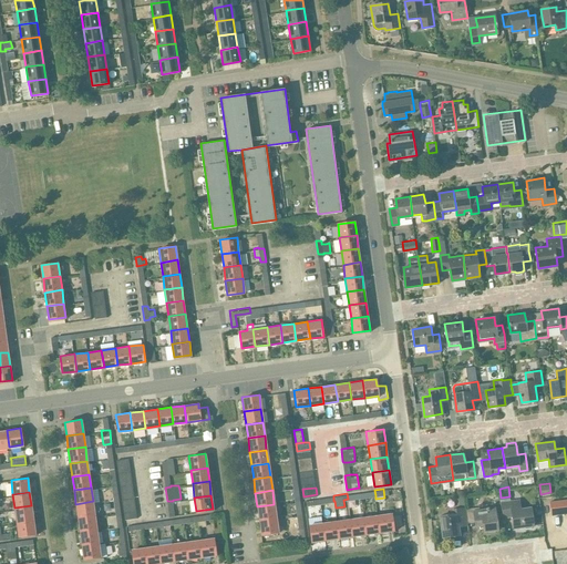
[(566,511),(566,498),(549,500),(550,513),(566,511)]
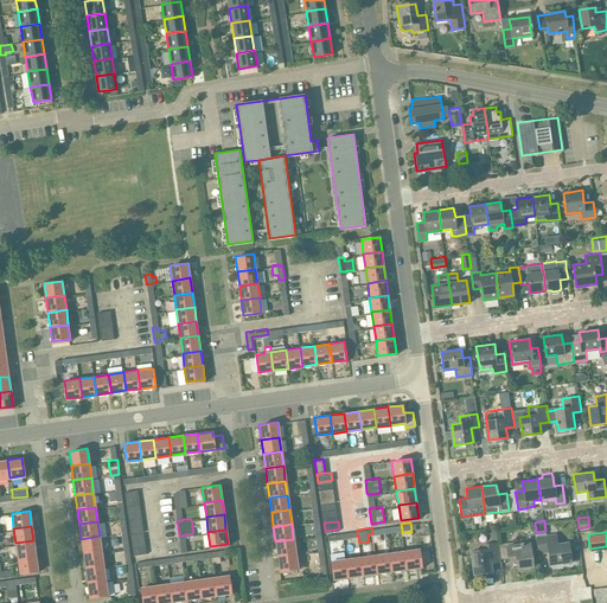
[(555,534),(536,537),(538,552),(549,550),(550,563),(562,562),(562,564),(569,563),(569,560),(570,560),(568,543),(557,545),(555,534)]
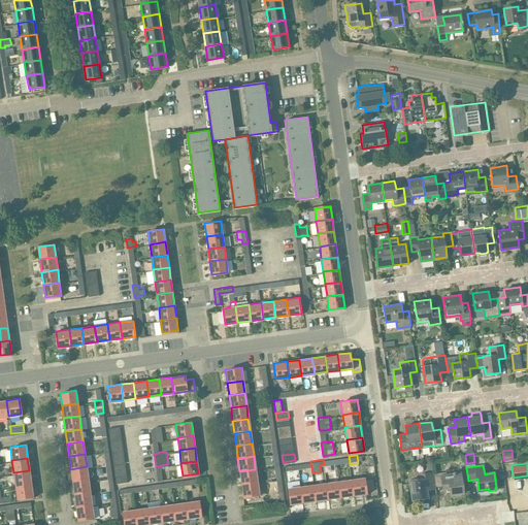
[(72,482),(88,480),(87,466),(70,469),(72,482)]
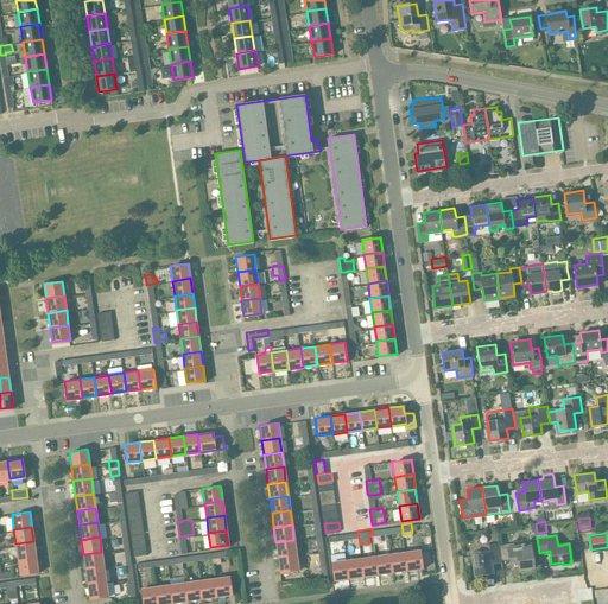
[(296,554),(293,540),(276,542),(278,557),(296,554)]
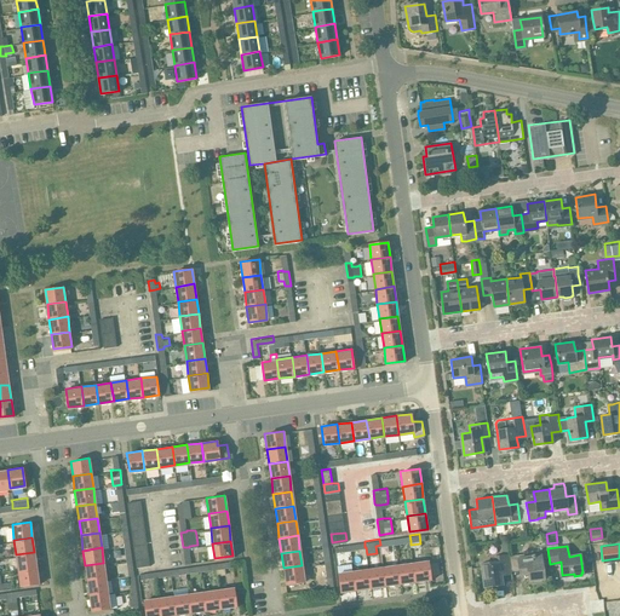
[(16,554),(18,570),(36,568),(34,552),(16,554)]
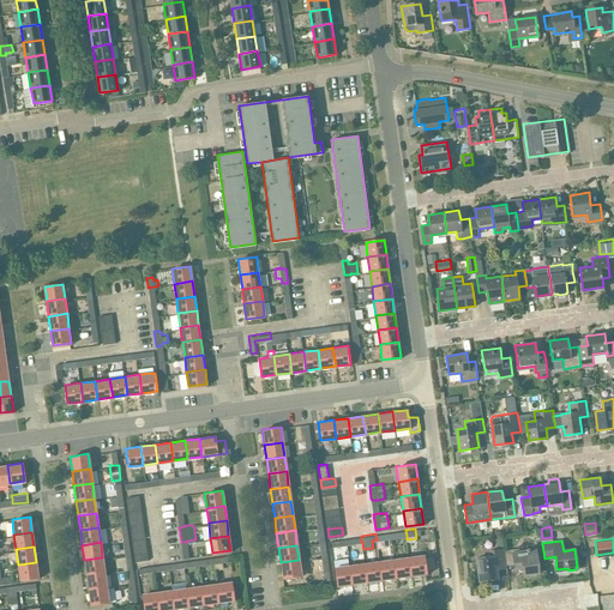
[(505,563),(506,563),(504,548),(491,550),(491,555),(476,557),(479,581),(498,578),(497,568),(505,567),(505,563)]
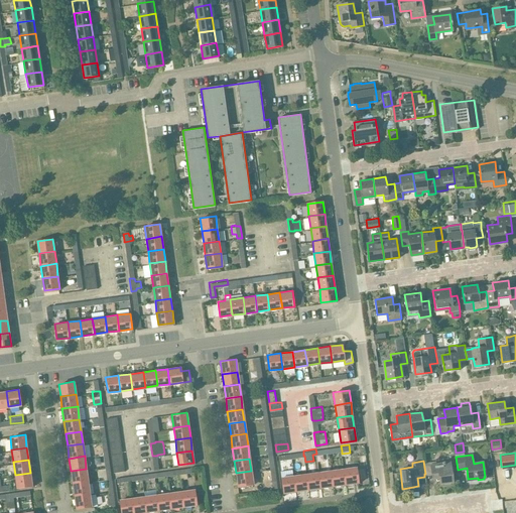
[(436,464),(431,464),(432,473),(433,478),(439,477),(440,483),(454,481),(450,462),(436,464)]
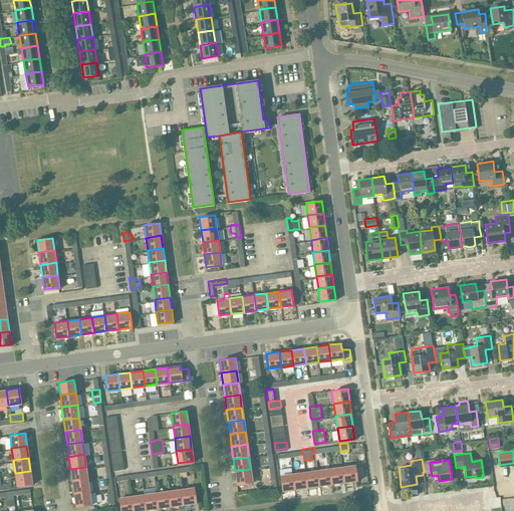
[(342,466),(344,482),(357,480),(356,475),(355,465),(354,464),(342,466)]
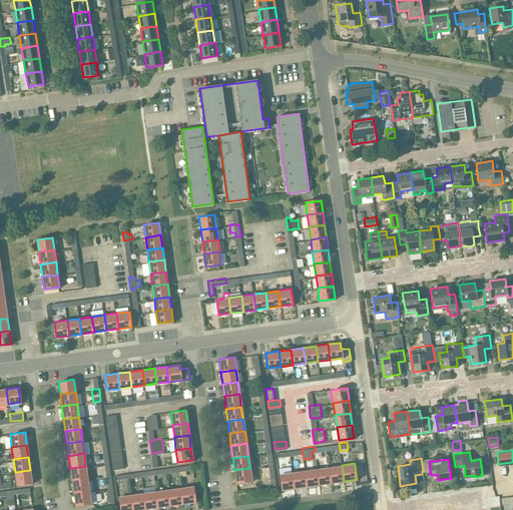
[(362,463),(355,464),(356,474),(364,473),(362,463)]
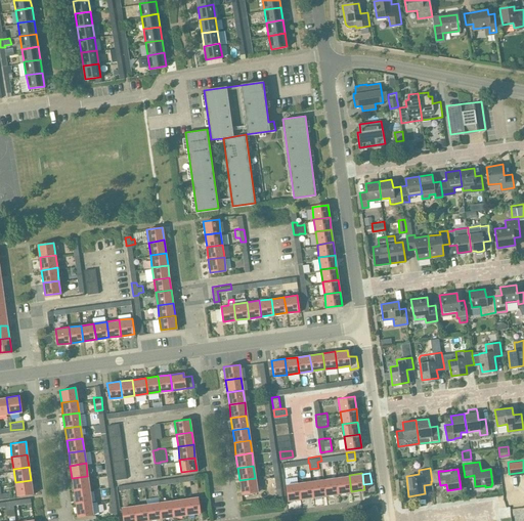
[(349,475),(337,477),(339,492),(351,491),(349,475)]
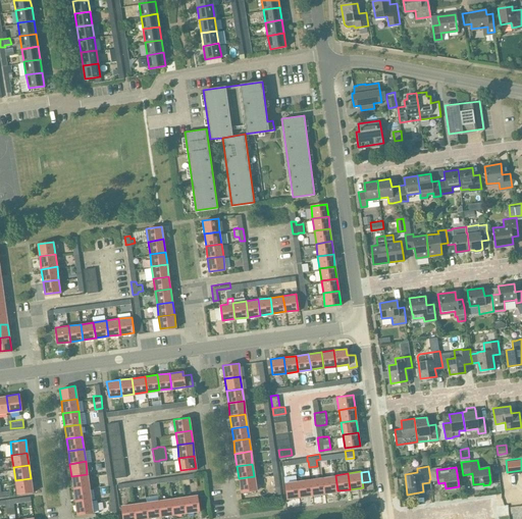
[(73,488),(89,486),(87,474),(71,476),(73,488)]
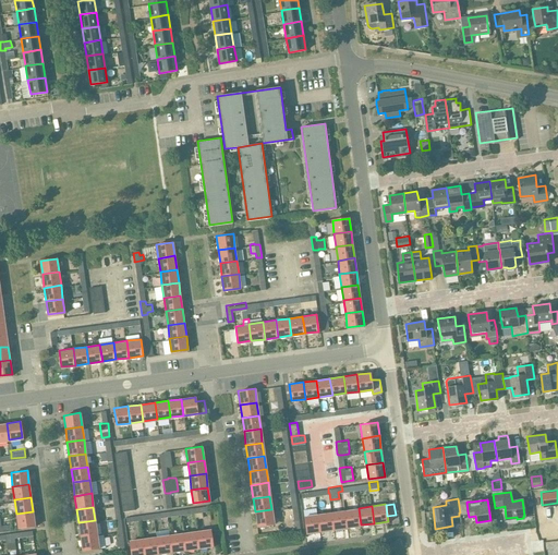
[(344,510),(348,527),(361,525),(359,508),(344,510)]
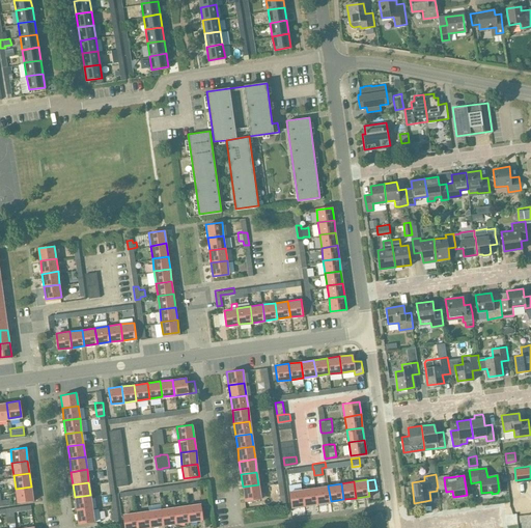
[(258,484),(243,487),(245,500),(260,498),(258,484)]
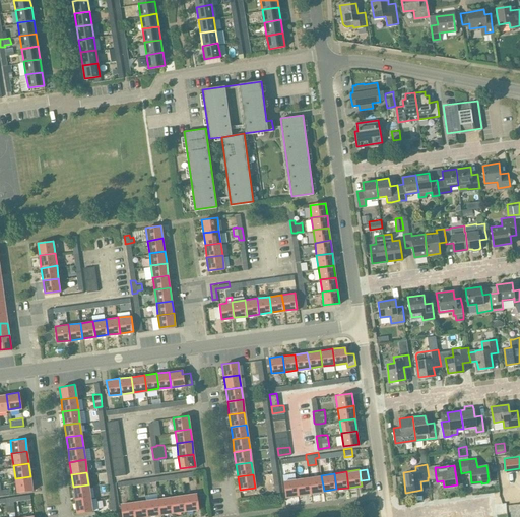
[(311,493),(324,491),(321,475),(309,477),(311,493)]
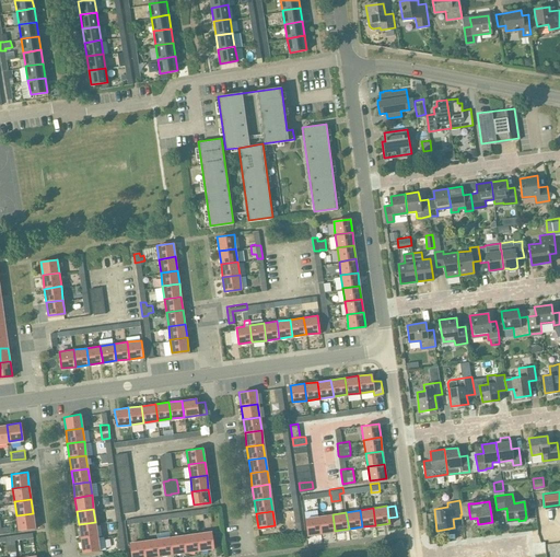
[(35,526),(33,513),(16,515),(19,529),(35,526)]
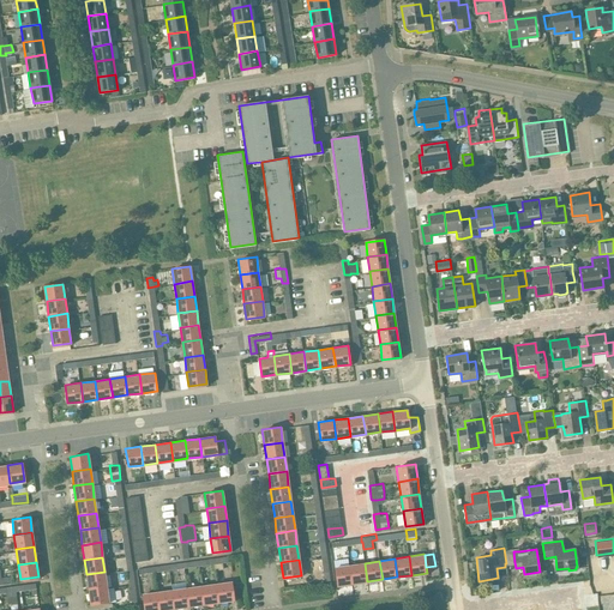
[(353,584),(367,581),(365,563),(350,565),(353,584)]
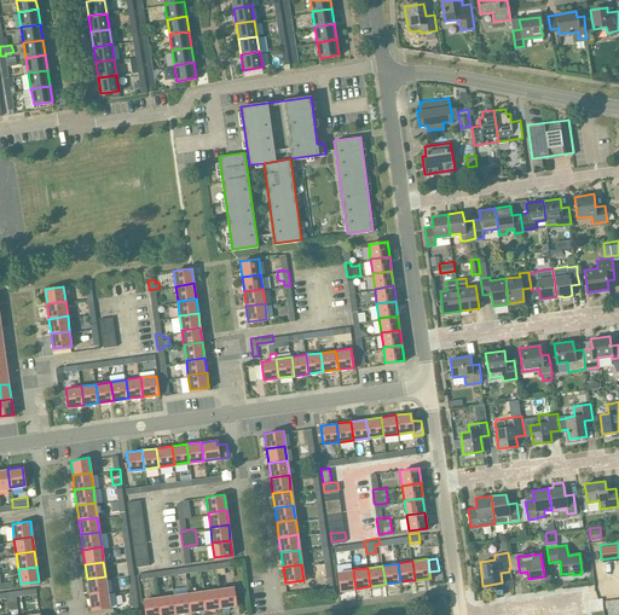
[(356,589),(353,569),(337,572),(340,590),(356,589)]
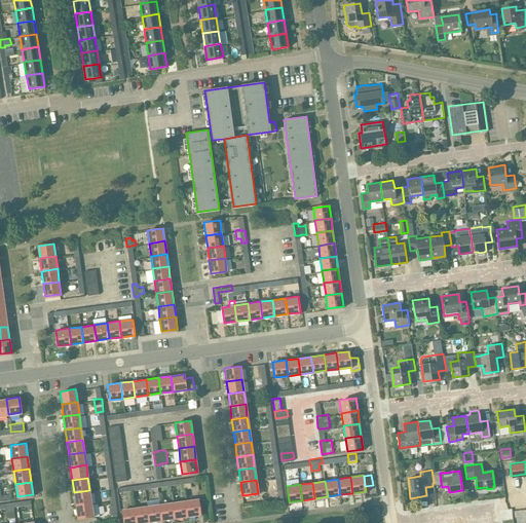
[(0,498),(10,497),(9,492),(1,493),(0,487),(0,498)]
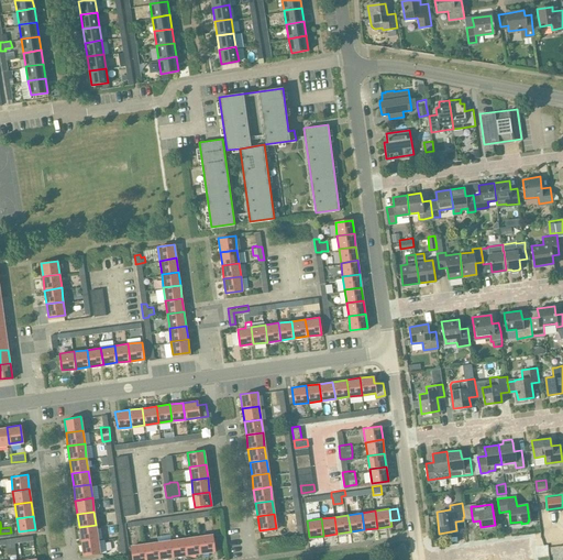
[(80,540),(98,538),(96,525),(79,527),(80,540)]
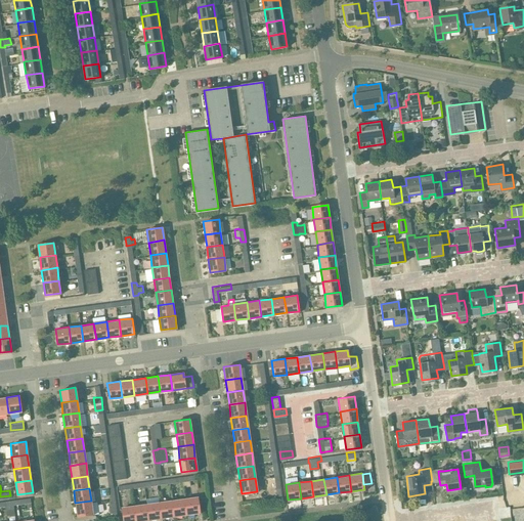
[(198,496),(184,497),(186,514),(200,512),(198,496)]
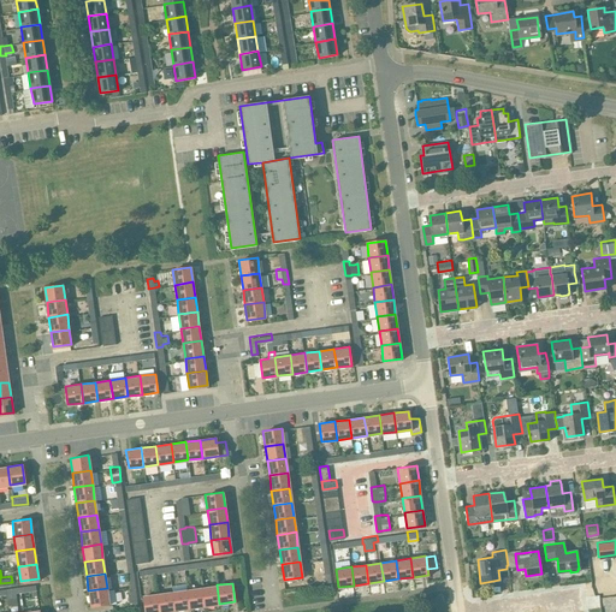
[(21,590),(21,584),(5,587),(6,593),(6,598),(17,596),(16,592),(21,590)]
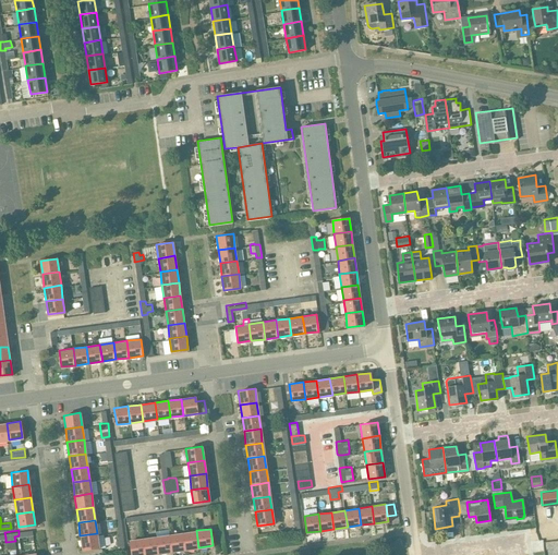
[(196,530),(183,532),(185,550),(198,547),(196,530)]
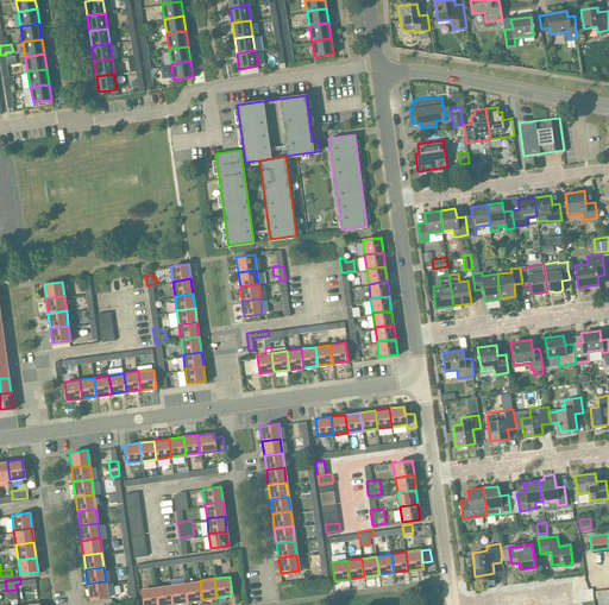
[(200,580),(184,583),(188,600),(202,599),(200,580)]
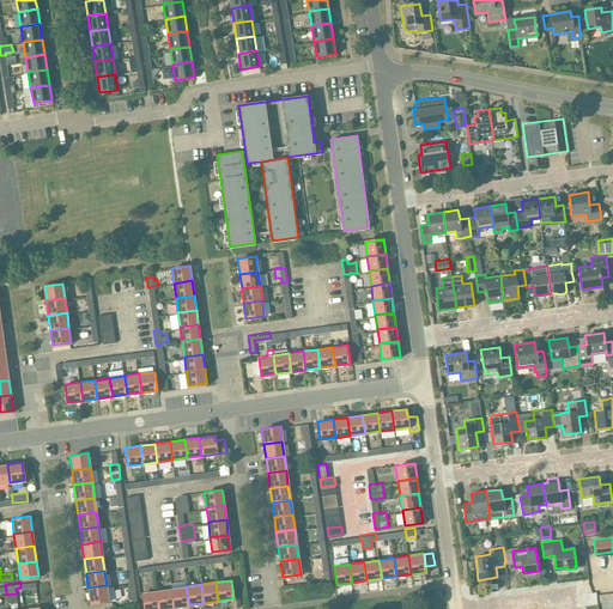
[(107,585),(87,588),(90,603),(109,601),(107,585)]
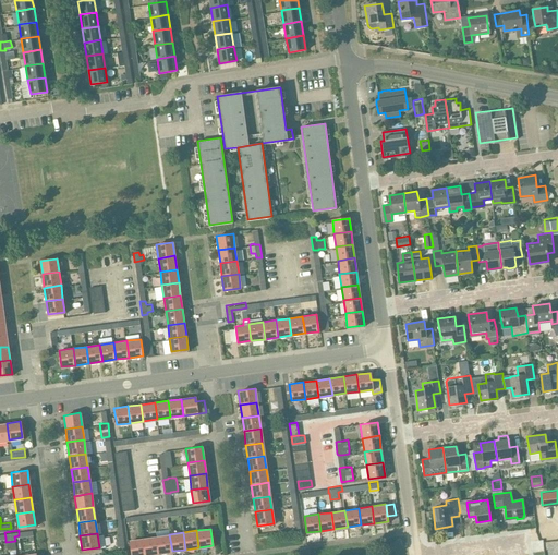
[(169,534),(156,537),(158,553),(172,551),(169,534)]
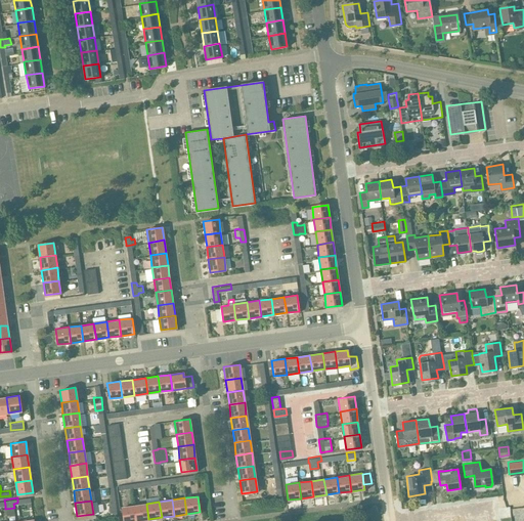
[(146,504),(134,506),(136,520),(148,519),(146,504)]
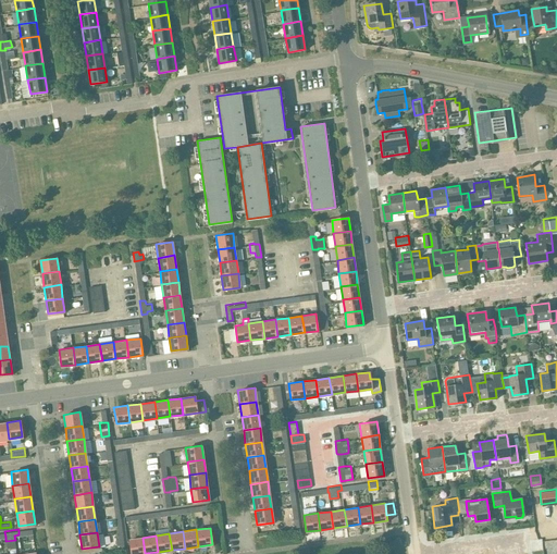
[(144,553),(145,553),(143,538),(128,539),(131,553),(144,553)]
